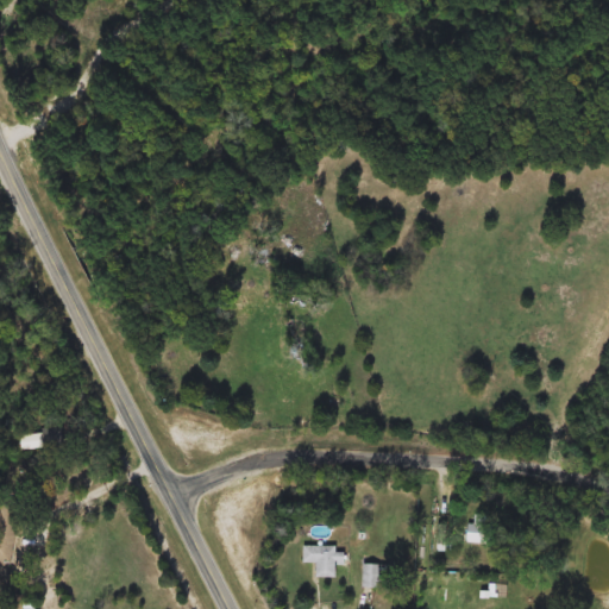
[(349,400),(340,407),(331,396),(340,389),(349,400)]
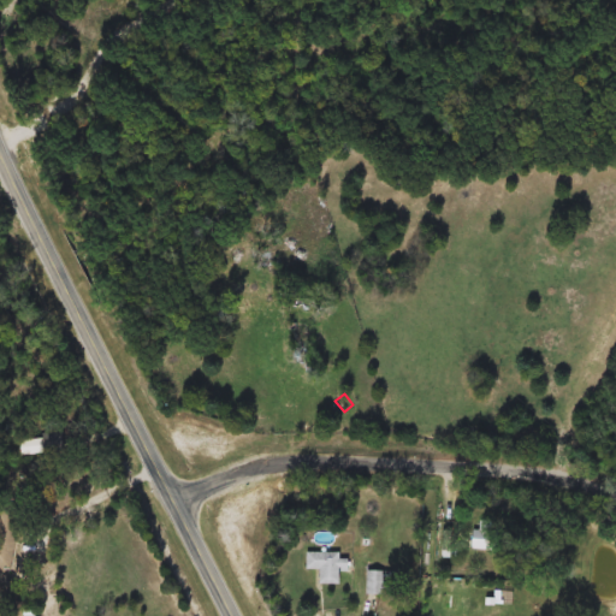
[(0,570),(0,507),(15,507),(15,570),(0,570)]
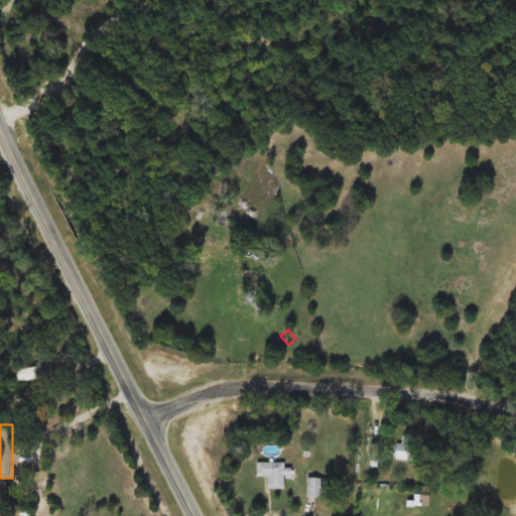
[(416,461),(395,461),(395,444),(402,444),(402,436),(412,436),(412,444),(416,444),(416,461)]
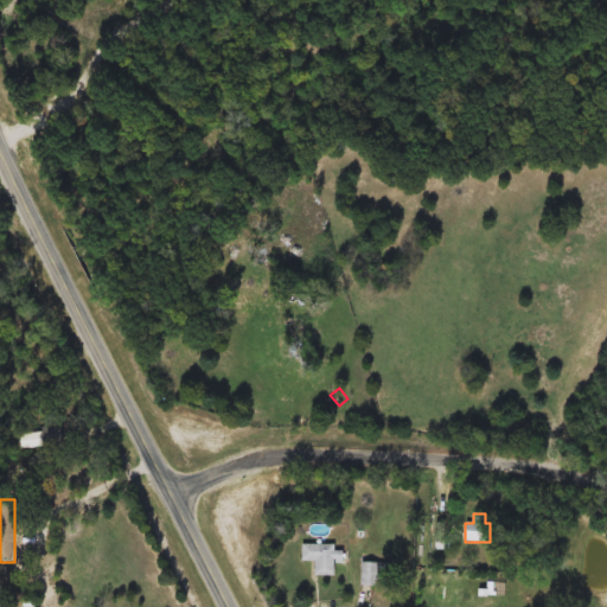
[(334,576),(313,576),(313,562),(301,562),(301,545),(343,545),(343,563),(334,563),(334,576)]
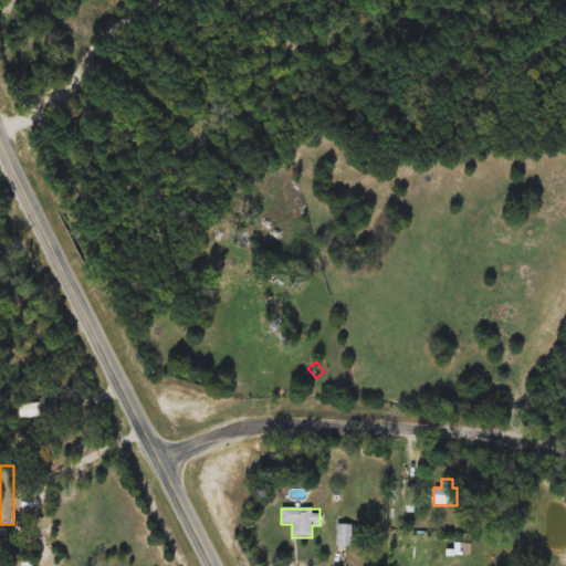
[(365,525),(365,546),(337,546),(337,525),(365,525)]
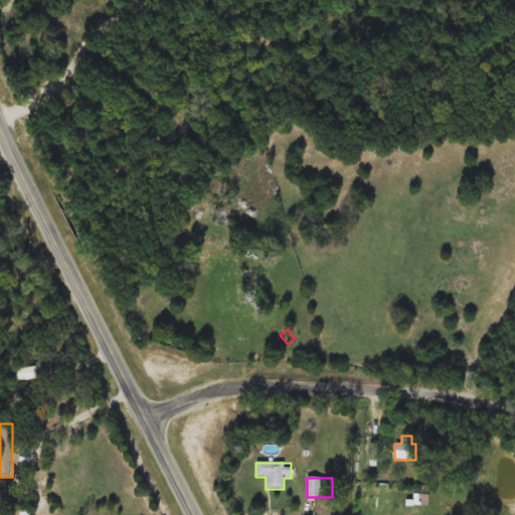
All buildings are outlined.
